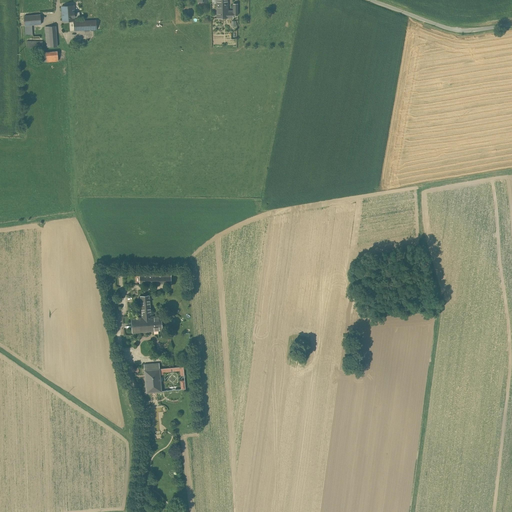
[(216,0),(216,18),(228,18),(228,12),(227,0),(216,0)]
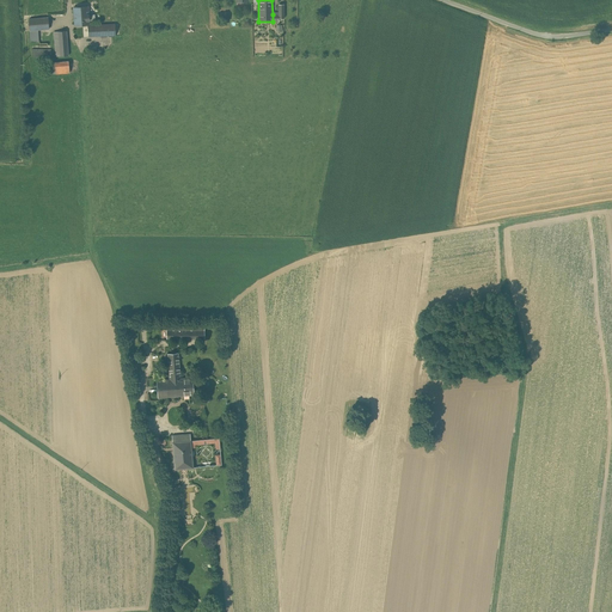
[(91,6),(74,7),(75,25),(91,24),(91,6)]
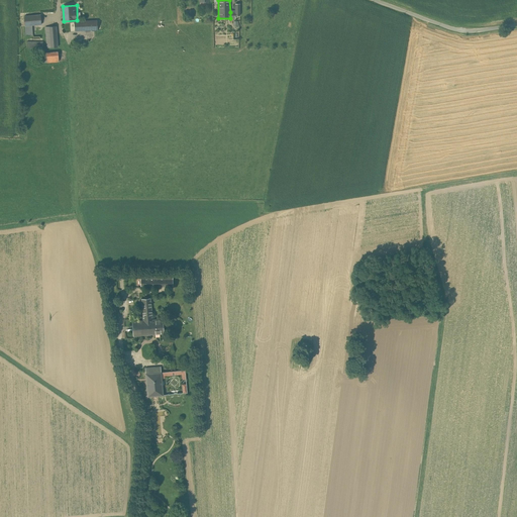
[(40,14),(25,16),(25,25),(41,23),(40,14)]
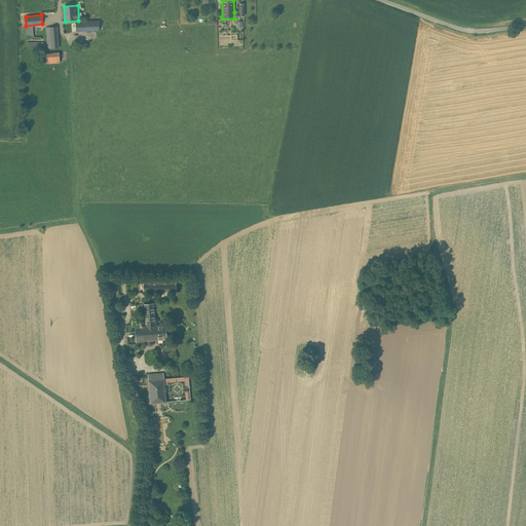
[(99,21),(75,22),(76,32),(99,31),(99,21)]
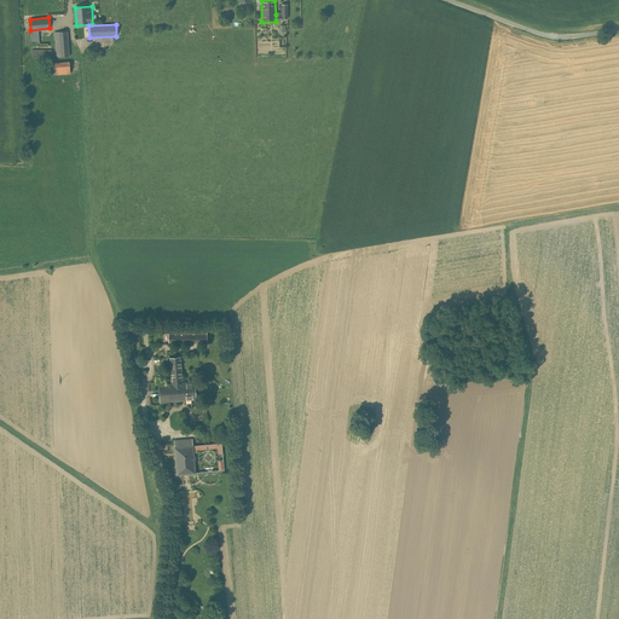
[(29,32),(30,42),(40,41),(39,30),(29,32)]
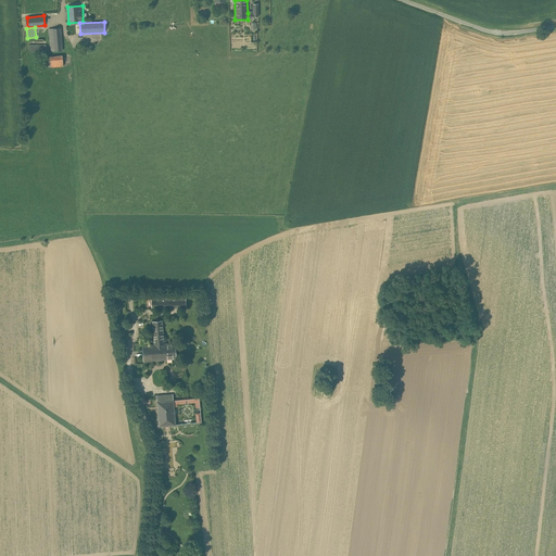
[(61,28),(49,29),(50,51),(62,50),(61,28)]
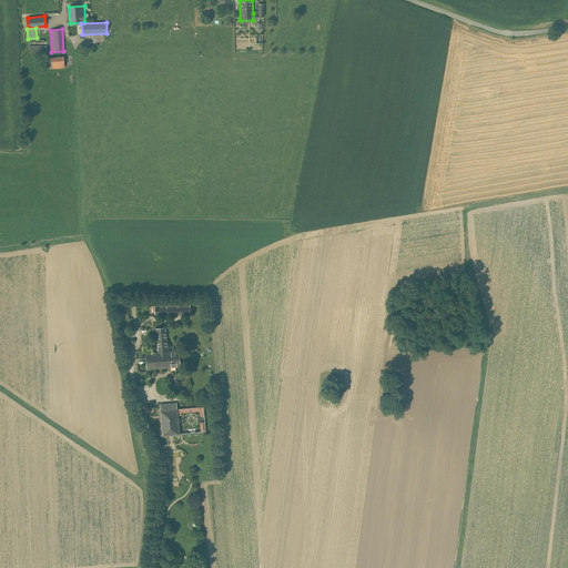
[(64,57),(52,58),(52,68),(64,68),(64,57)]
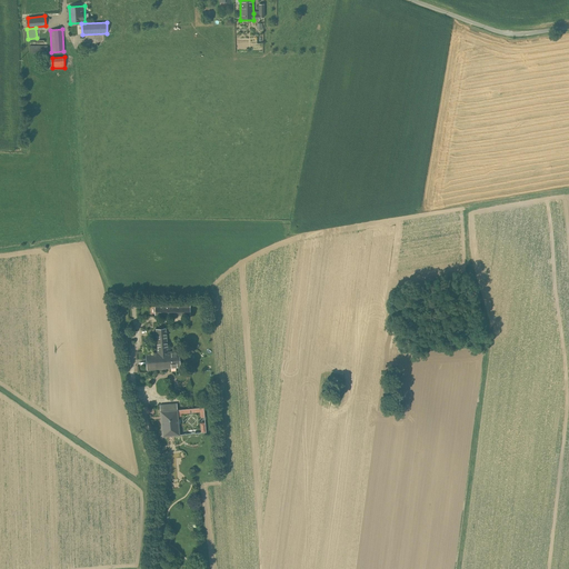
[(156,301),(156,315),(191,315),(190,301),(156,301)]
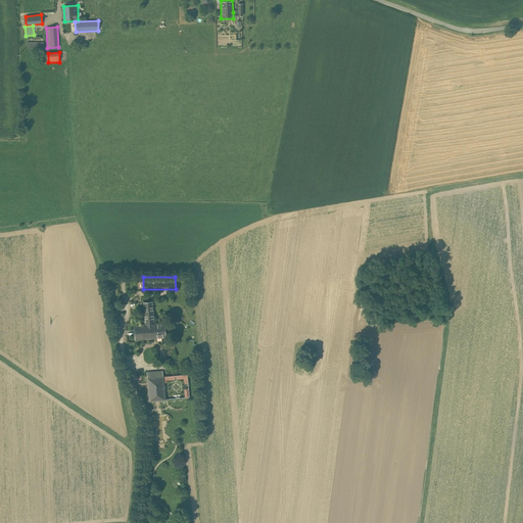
[(134,325),(136,340),(167,338),(164,322),(155,323),(153,301),(143,301),(145,324),(134,325)]
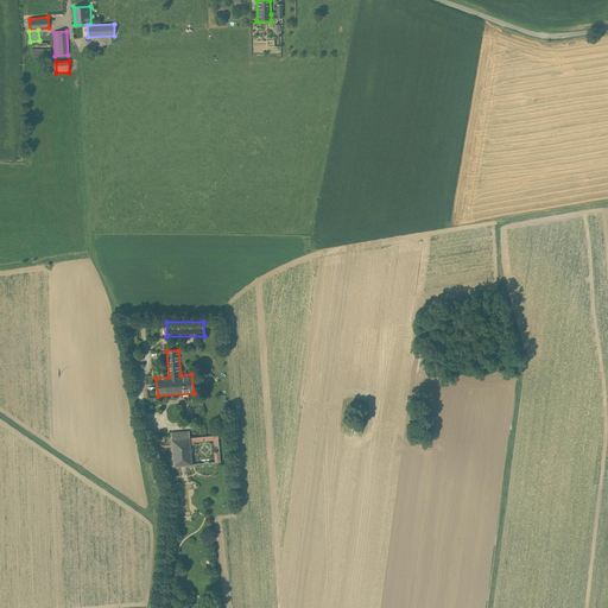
[(216,463),(221,463),(219,436),(190,438),(190,442),(214,441),(215,447),(219,445),(220,451),(215,451),(216,463)]
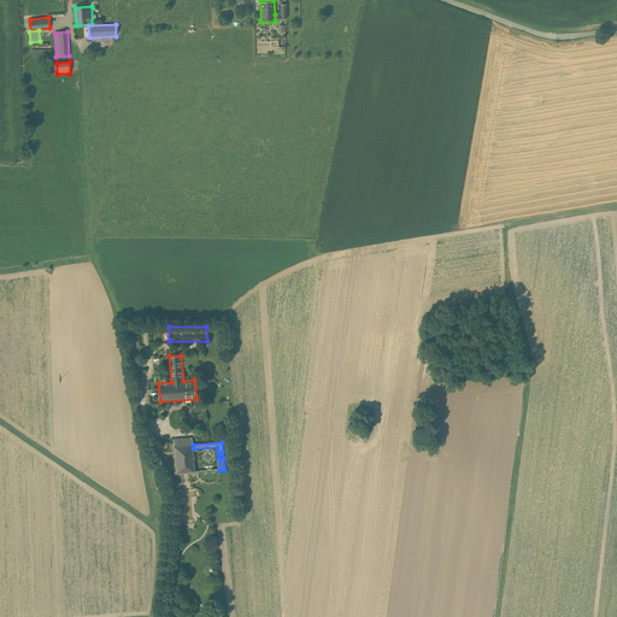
[(175,446),(177,474),(195,471),(193,448),(193,445),(175,446)]
